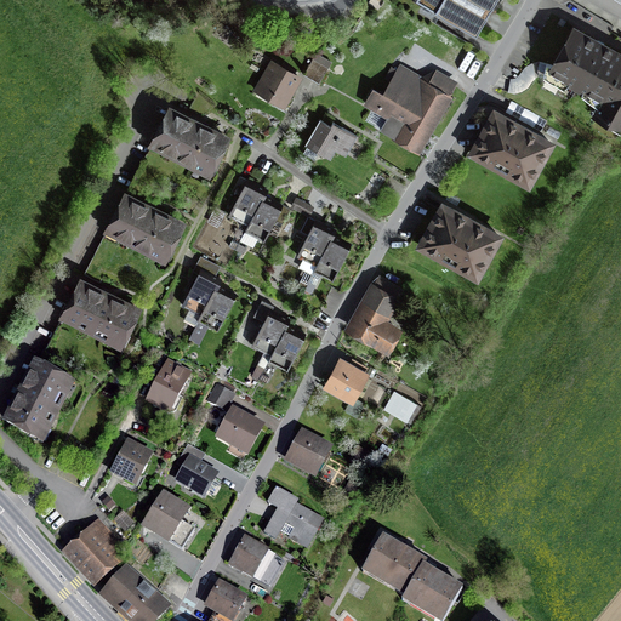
[(415,0),(416,0),(477,35),(496,0),(415,0)]
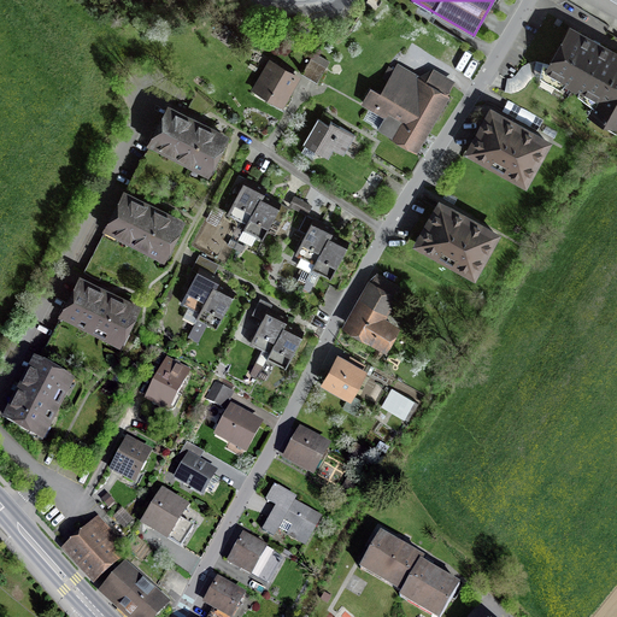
[(593,41),(570,28),(550,65),(542,63),(540,76),(560,87),(565,82),(579,89),(579,94),(595,106),(599,99),(613,74),(616,68),(616,54),(599,45),(599,46),(593,42),(593,41)]
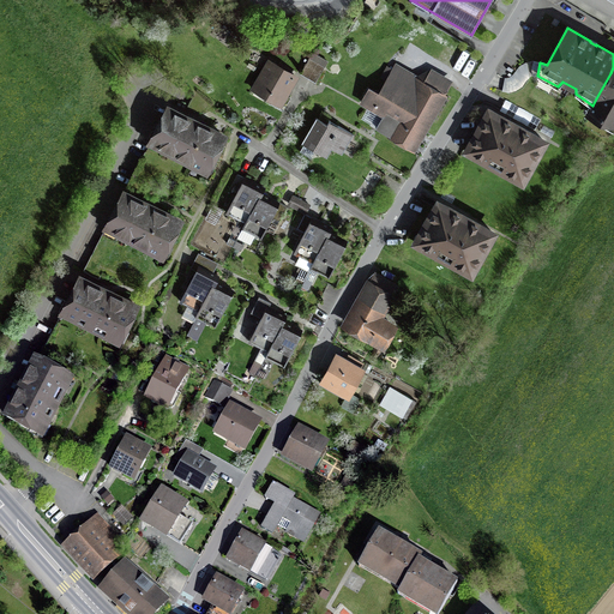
[(300,73),(315,83),(325,67),(309,59),(300,73)]
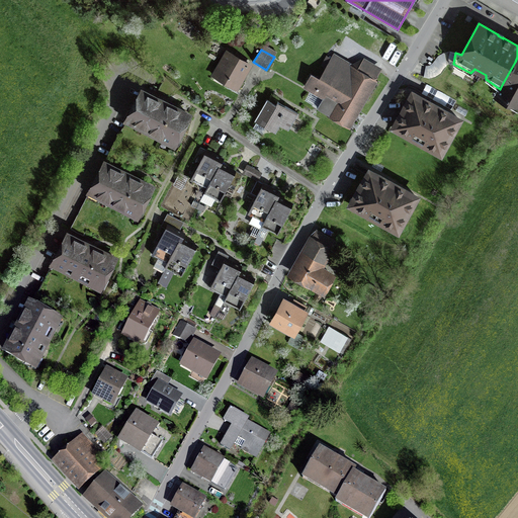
[(226,80),(236,86),(249,65),(228,53),(217,72),(228,77),(226,80)]
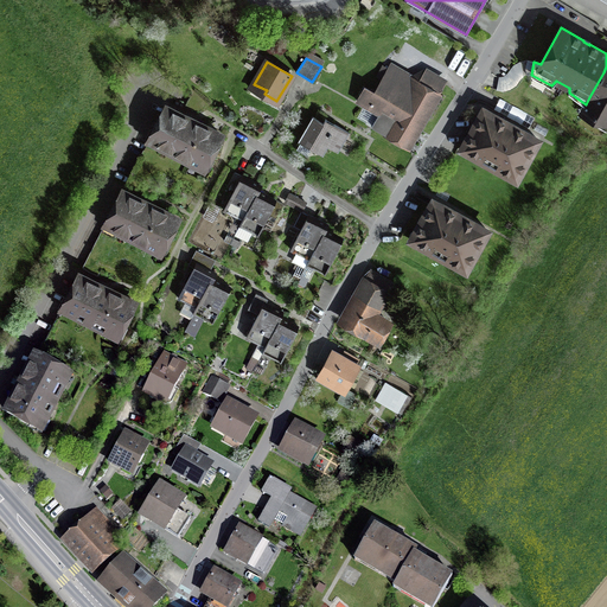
[(385,132),(407,145),(443,82),(425,71),(419,81),(403,72),(388,100),(366,88),(360,98),(382,110),(372,126),(384,133),(385,132)]
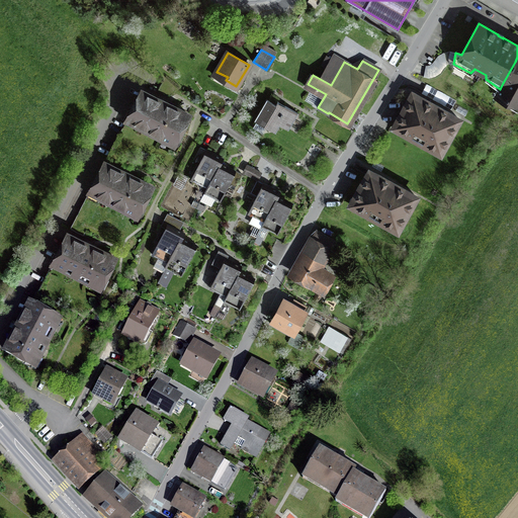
[(503,83),(500,89),(496,95),(505,100),(504,102),(517,109),(517,63),(515,62),(503,83)]
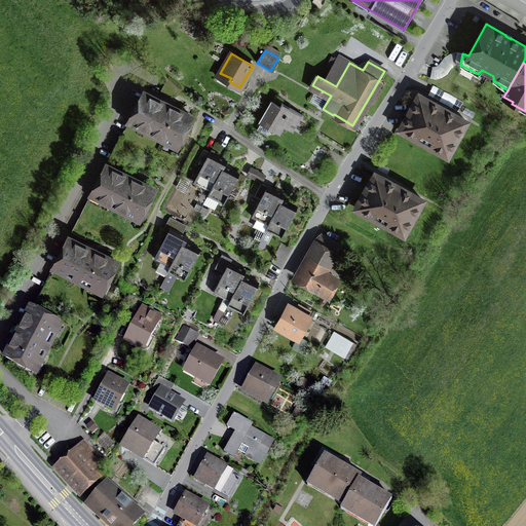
[(144,92),(129,119),(146,127),(144,129),(170,143),(171,141),(178,145),(192,117),(144,92)]
